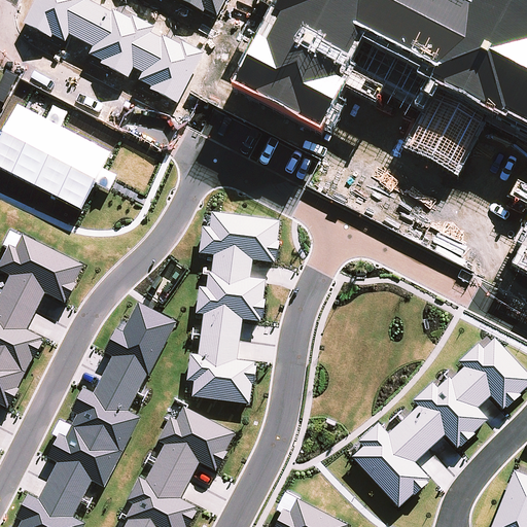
[(526,0),(280,0),(240,78),(319,119),(342,77),(373,94),(379,81),(440,112),(422,145),(456,163),(486,104),(526,125),(526,241),(515,266),(526,271),(526,0)]
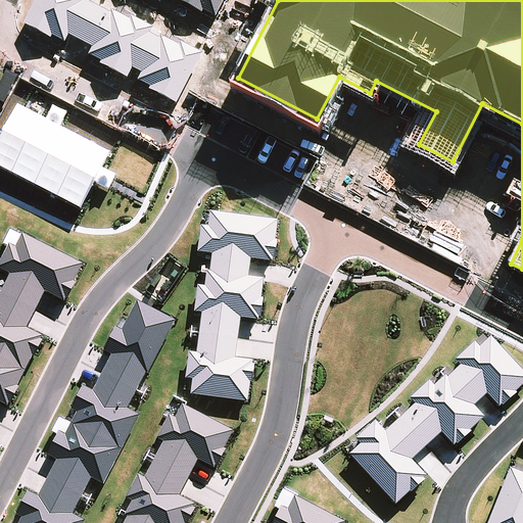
[(235,358),(242,318),(258,320),(266,279),(248,277),(251,258),(274,262),(280,222),(207,209),(200,252),(209,253),(187,392),(248,402),(255,361),(235,358)]
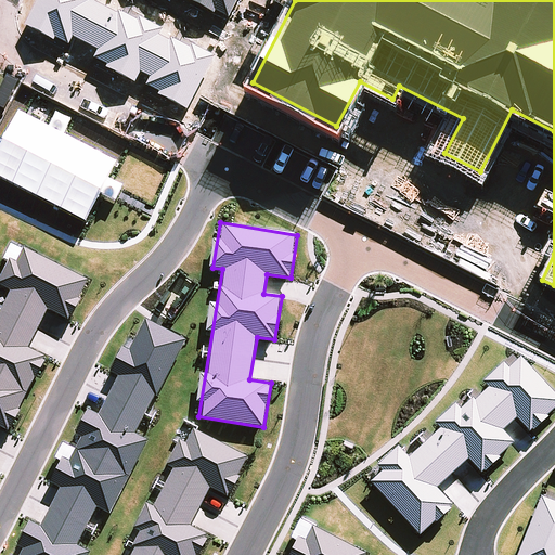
[(0,425),(9,429),(47,357),(28,347),(49,308),(69,319),(89,281),(24,247),(17,261),(11,258),(0,280),(0,285),(9,291),(0,307),(0,425)]
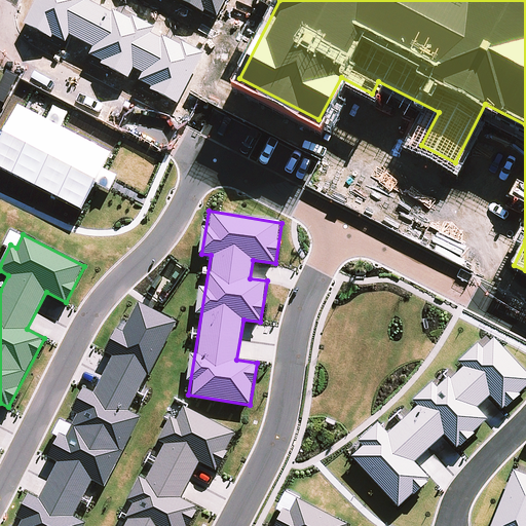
[(106,352),(113,357),(94,392),(84,387),(72,412),(76,414),(70,426),(66,423),(47,457),(58,462),(38,498),(29,493),(11,525),(84,525),(86,524),(73,517),(92,480),(104,486),(141,418),(128,411),(176,323),(139,303),(122,334),(117,332),(106,352)]
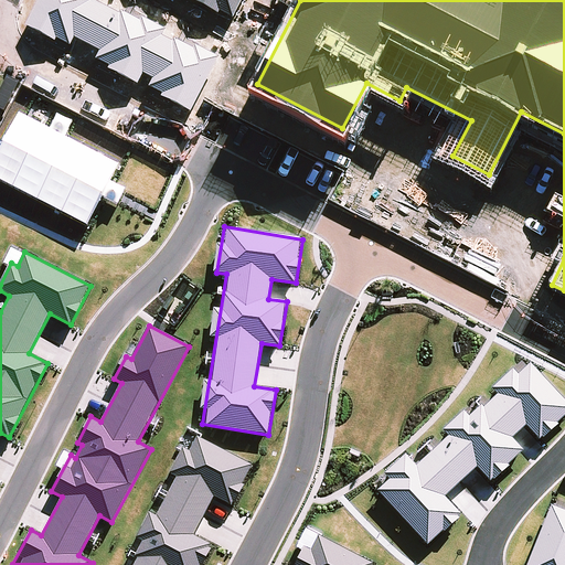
[(201,564),(211,543),(196,536),(214,496),(234,504),(253,462),(191,437),(157,515),(151,513),(128,564),(201,564)]
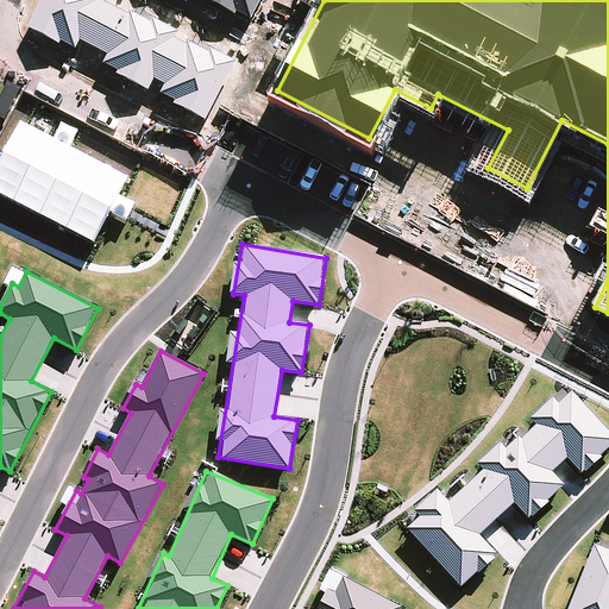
[(336,576),(318,608),(399,608),(400,608),(336,576)]
